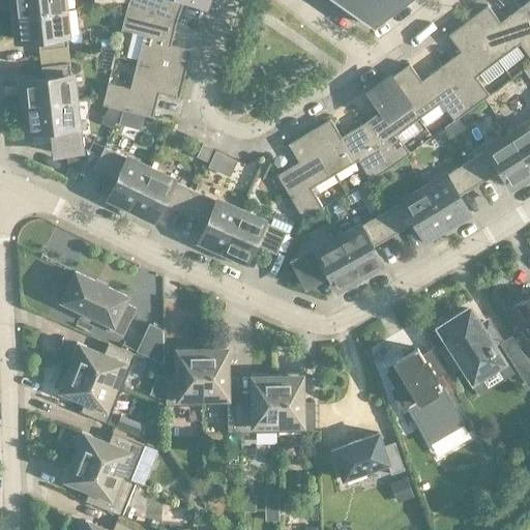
[(12,0),(15,15),(64,9),(62,0),(12,0)]
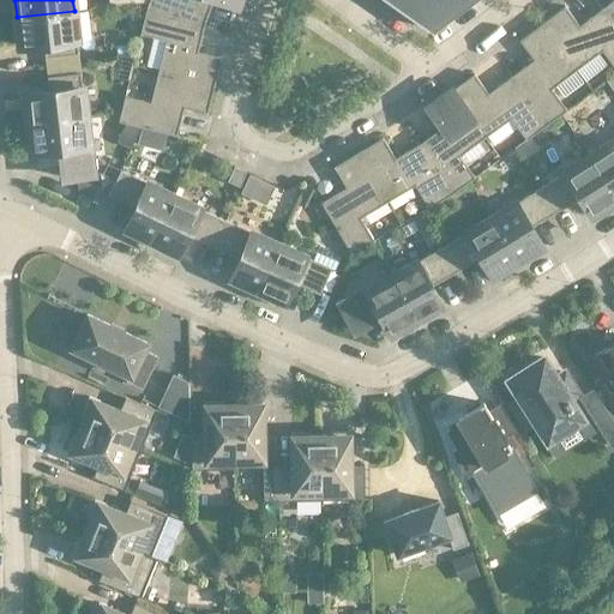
[(238,0),(149,0),(146,6),(204,24),(212,0),(221,0),(236,5),(238,0)]
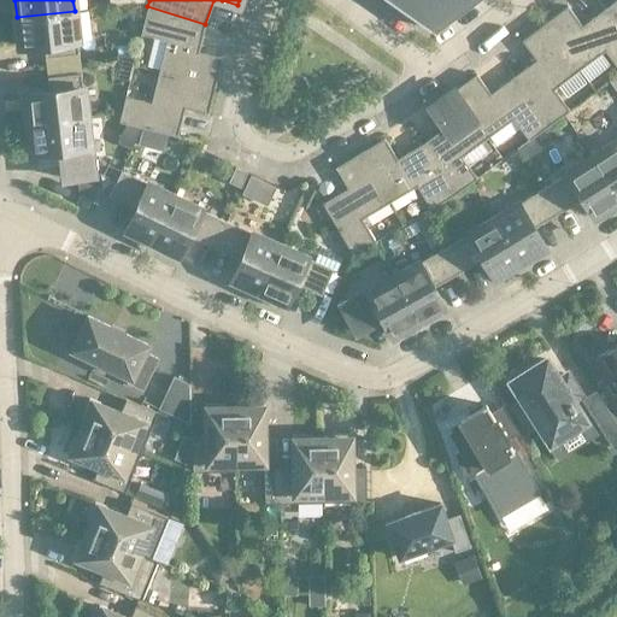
[(444,0),(388,0),(406,12),(418,21),(429,28),(452,11),(444,0)]
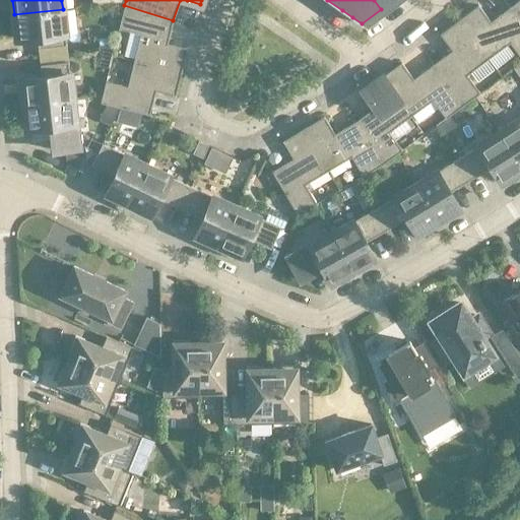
[(393,0),(374,0),(381,9),(393,0)]
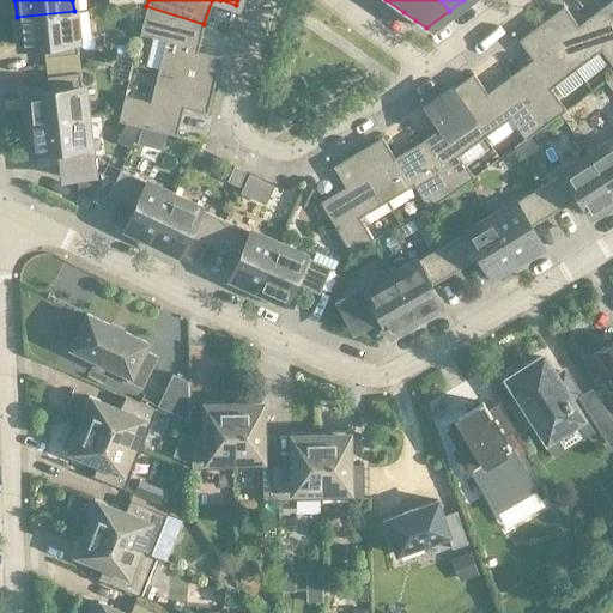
[(612,0),(611,0),(601,8),(612,24),(612,0)]
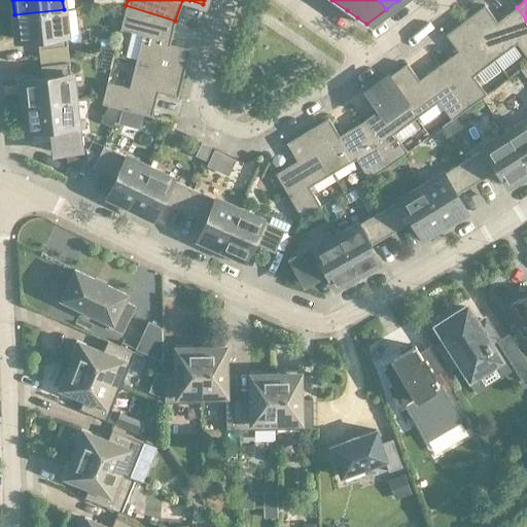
[(175,21),(126,5),(120,29),(142,34),(136,61),(184,73),(189,48),(170,44),(175,21)]
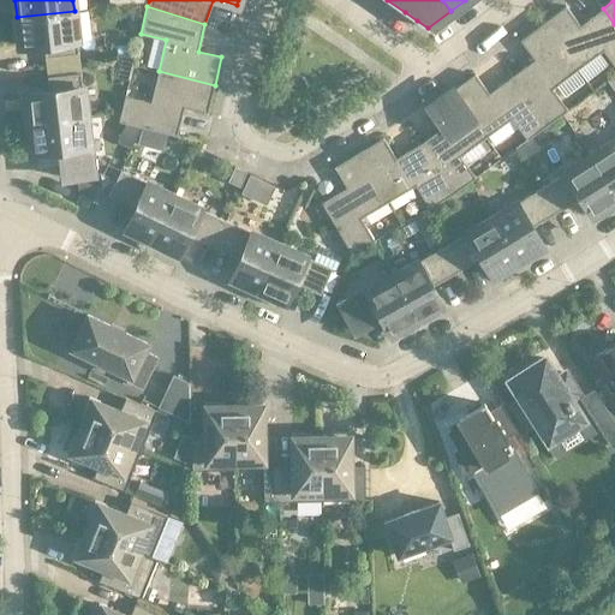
[(566,6),(543,23),(578,69),(603,51),(614,66),(614,24),(603,9),(580,25),(566,6)]
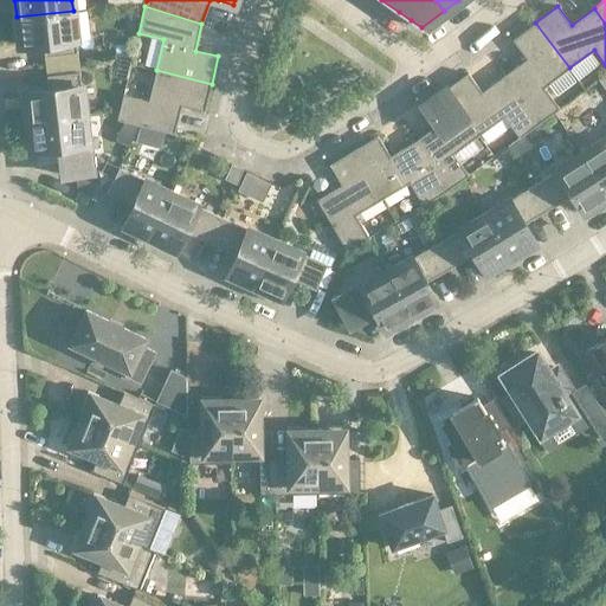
[(78,53),(73,11),(17,17),(20,45),(43,43),(45,57),(78,53)]
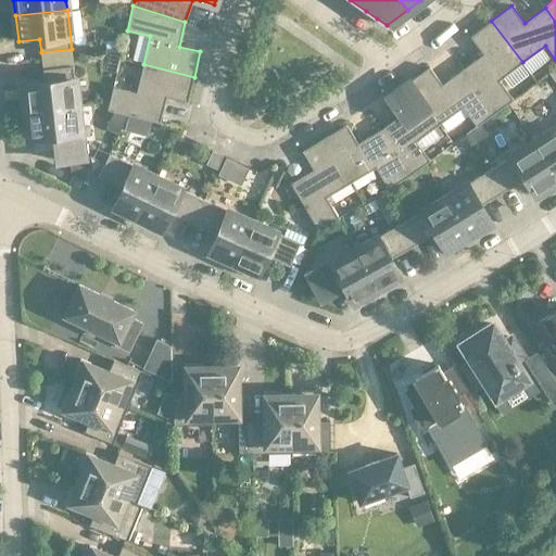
[(522,62),(491,21),(470,36),(483,53),(463,68),(495,113),(514,99),(498,79),(522,62)]
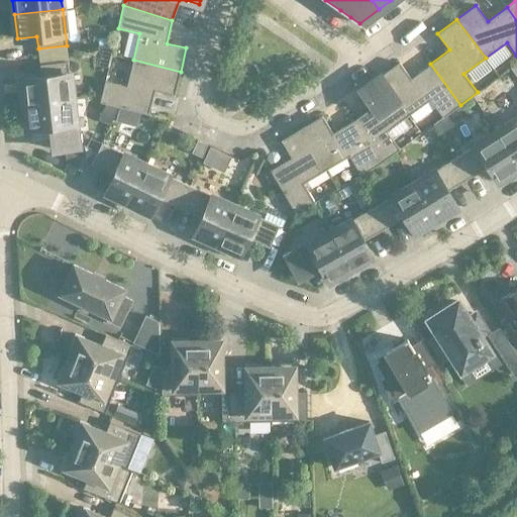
[(98,35),(97,35),(98,48),(109,46),(108,34),(98,35)]
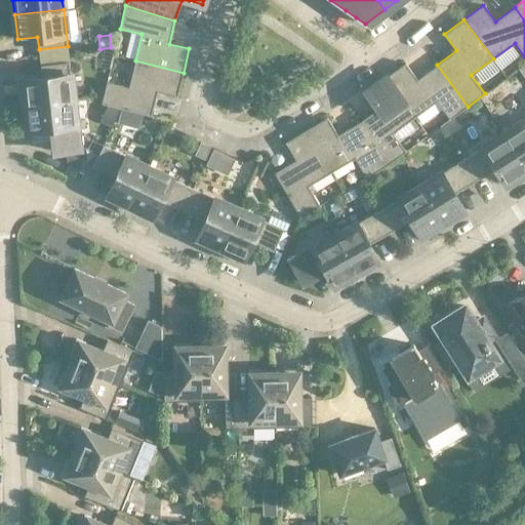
[(184,73),(135,61),(129,87),(107,82),(102,104),(152,116),(157,91),(177,96),(184,73)]
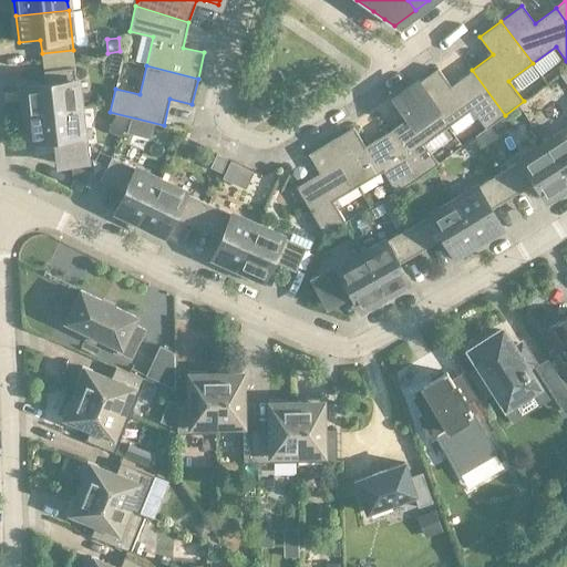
[(44,71),(45,81),(45,84),(23,86),(27,113),(79,106),(74,66),(44,71)]
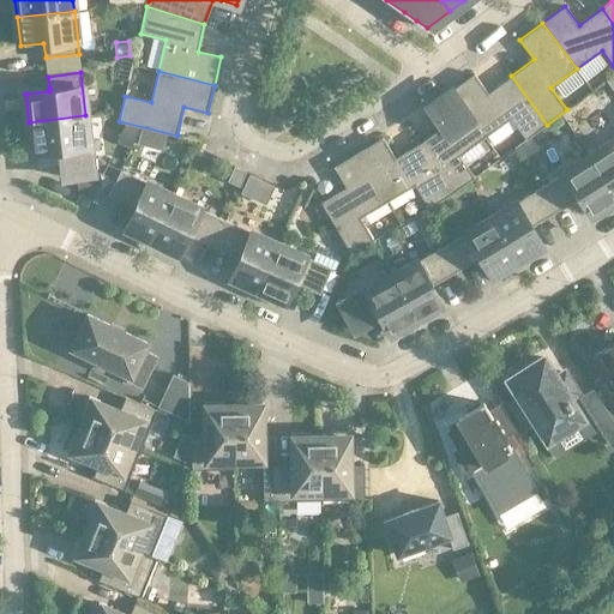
[(474,73),(451,90),(485,137),(511,118),(527,139),(547,125),(511,76),(488,92),(474,73)]
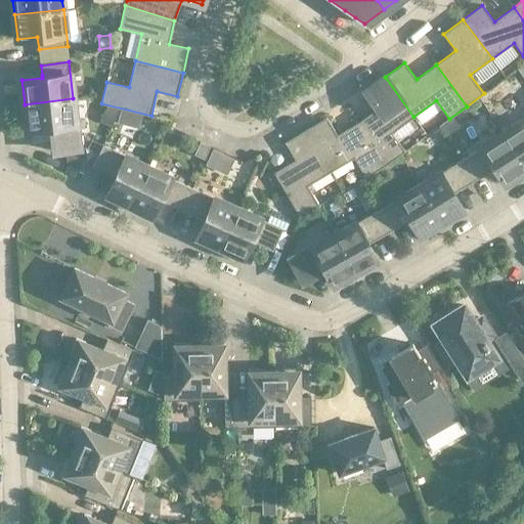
[(413,117),(385,77),(365,91),(377,107),(358,122),(386,165),(405,150),(392,133),(413,117)]
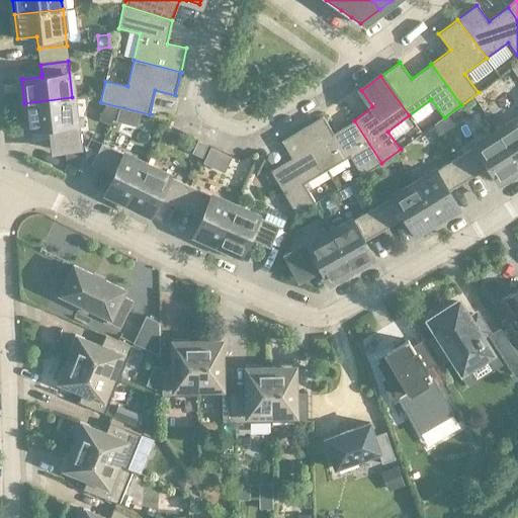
[(78,147),(72,97),(24,103),(26,126),(51,124),(54,150),(78,147)]
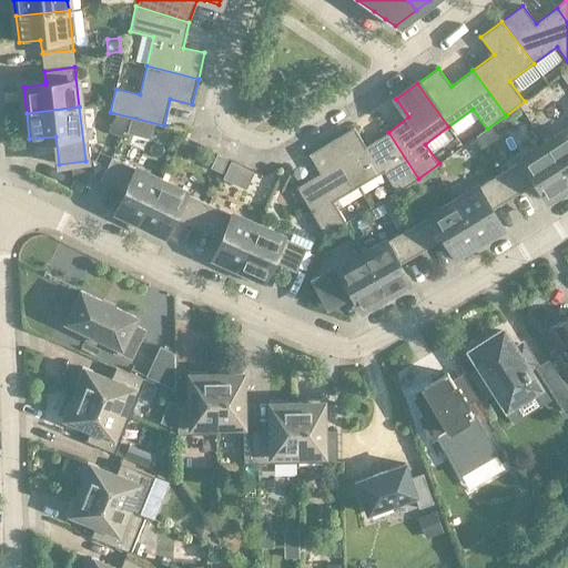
[(115,114),(109,130),(121,137),(130,118),(115,114)]
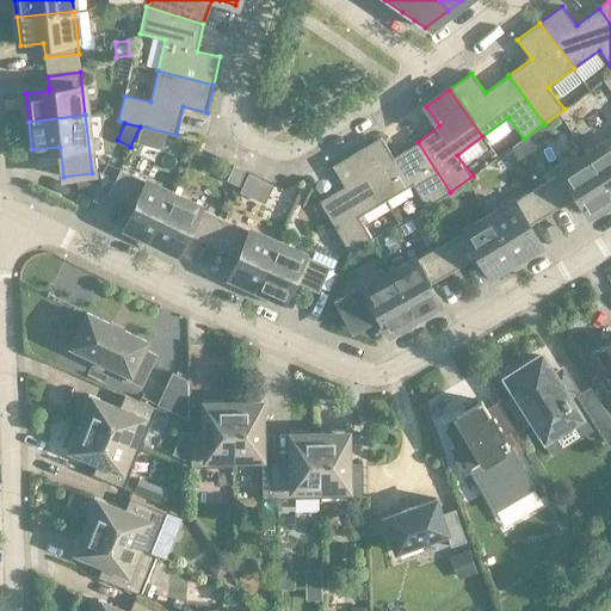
[(141,128),(137,142),(161,148),(165,134),(141,128)]
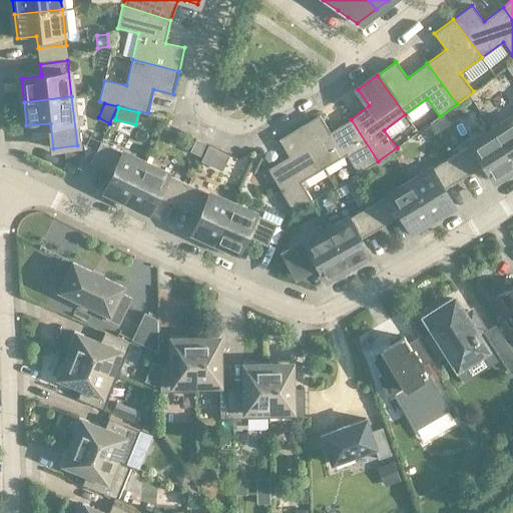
[(320,114),(300,126),(324,168),(347,154),(358,173),(378,161),(351,119),(330,131),(320,114)]
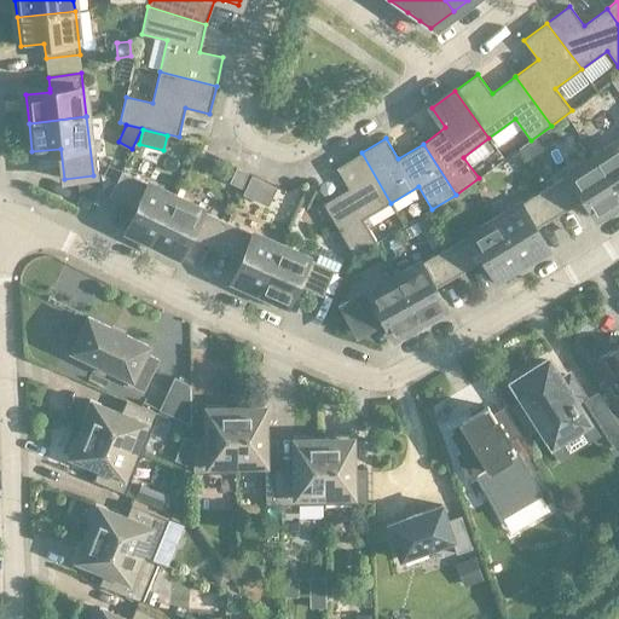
[(618,140),(594,157),(618,197),(618,140)]
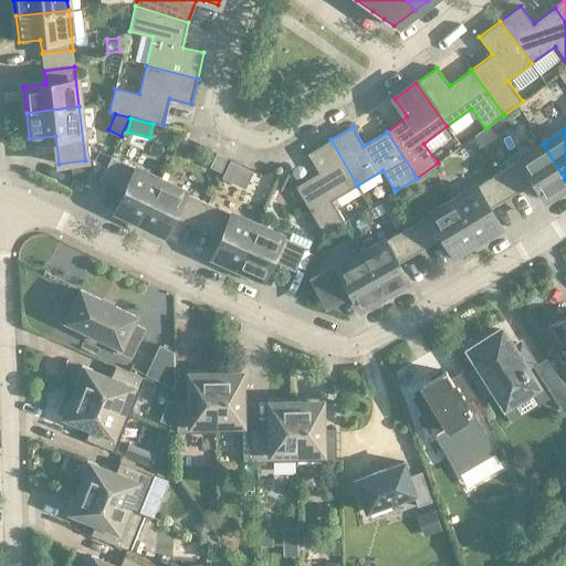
[(357,186),(331,139),(307,154),(318,173),(295,186),(324,233),(345,221),(332,200),(357,186)]
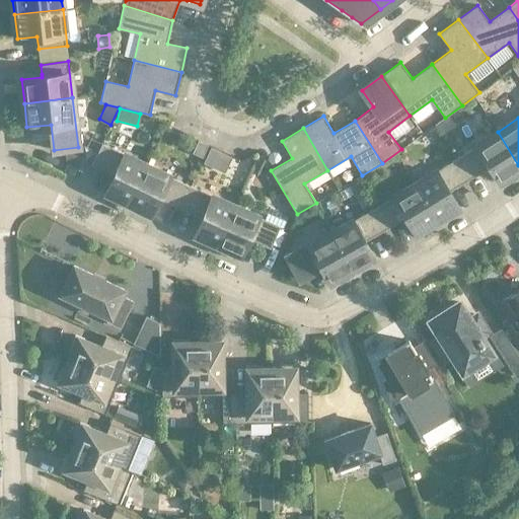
[(518,168),(518,165),(498,132),(456,158),(469,179),(491,166),(500,181),(518,168)]
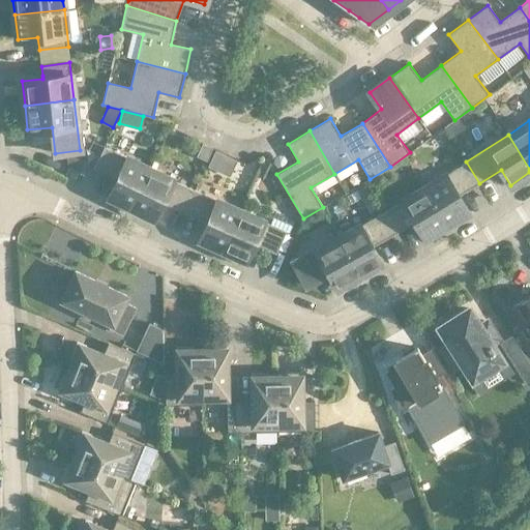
[(109,197),(131,207),(150,169),(105,146),(93,169),(117,180),(109,197)]
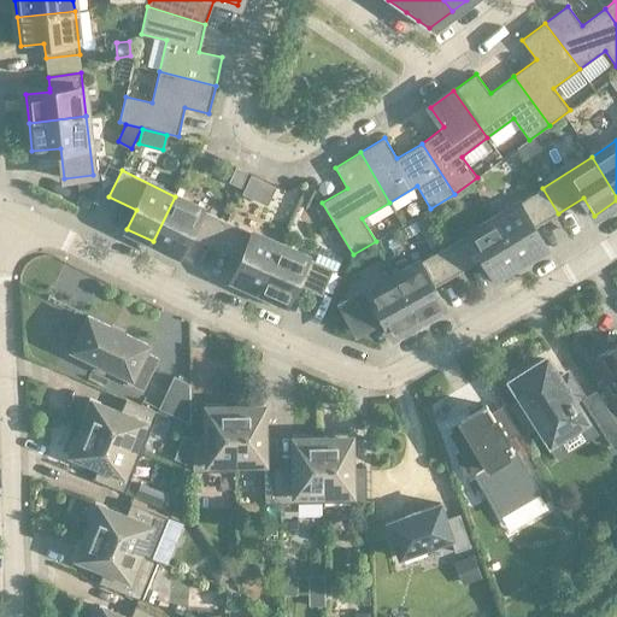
[(98,192),(78,182),(80,194),(93,200),(98,192)]
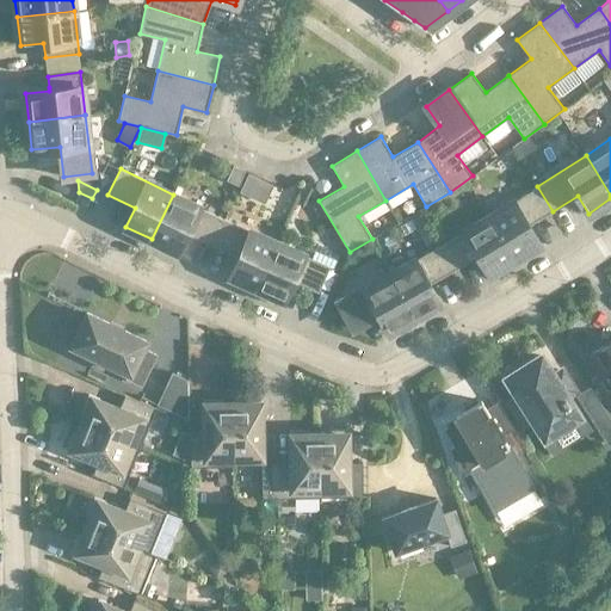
[(553,211),(537,186),(488,216),(514,259),(538,245),(528,226),(553,211)]
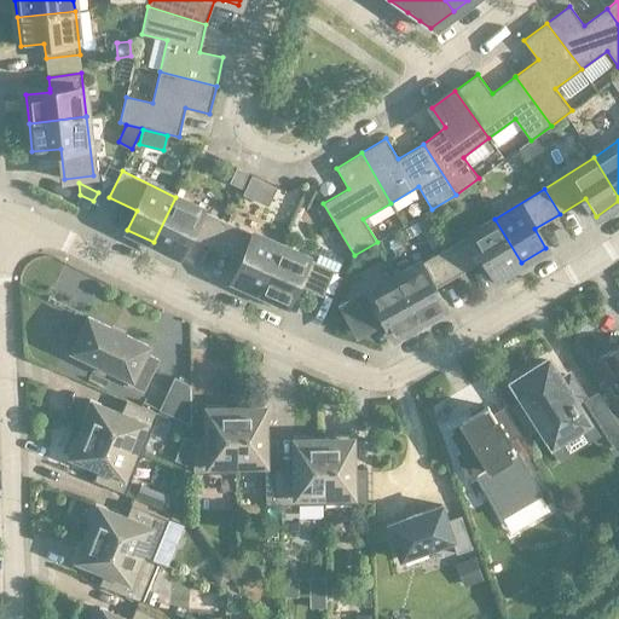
[(98,192),(93,201),(103,204),(106,197),(98,192)]
